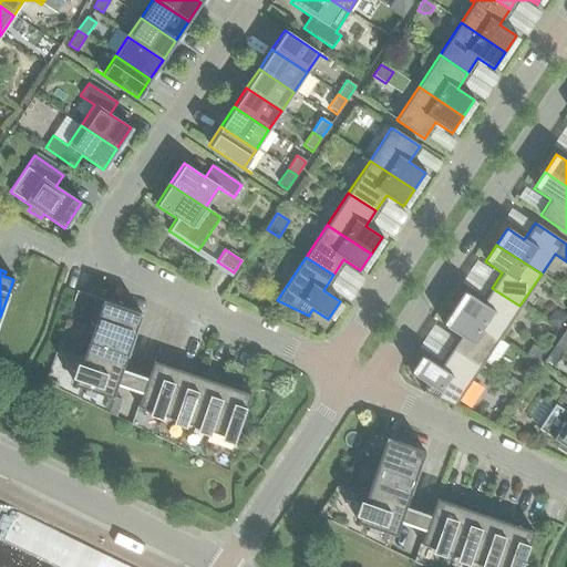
[(498,338),(519,306),(492,288),(482,303),(465,292),(454,309),(498,338)]
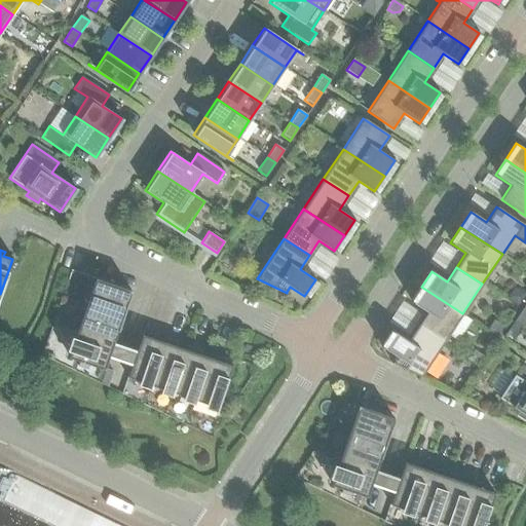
[(125,302),(129,290),(105,280),(104,283),(102,290),(95,288),(89,304),(86,304),(120,316),(121,315),(115,313),(120,300),(125,302)]
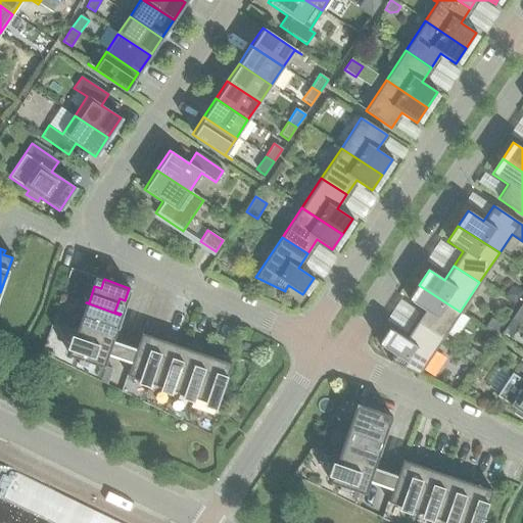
[(424,311),(415,325),(440,341),(460,312),(419,285),(409,300),(424,311)]
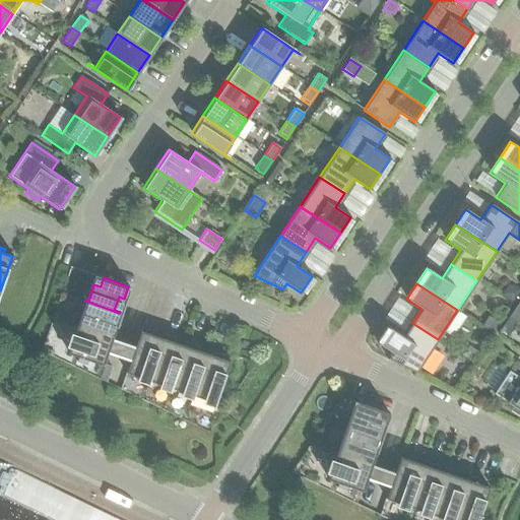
[(500,297),(511,303),(519,289),(507,283),(500,297)]
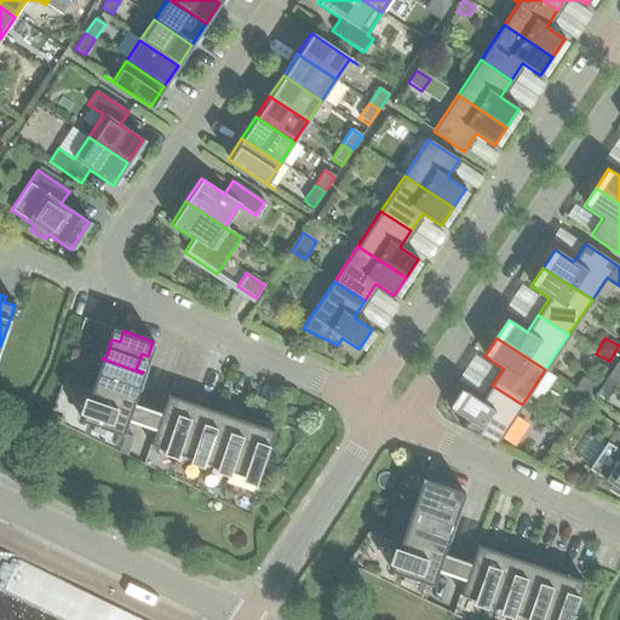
[(136,372),(142,373),(102,359),(102,360),(104,361),(97,380),(105,383),(103,392),(91,389),(132,403),(137,389),(130,388),(136,372)]
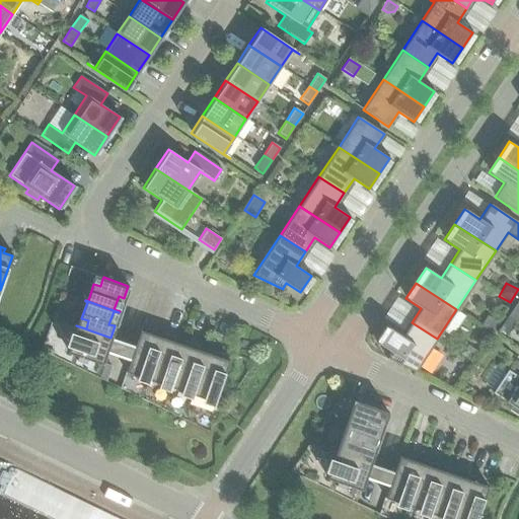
[(516,322),(518,316),(518,305),(516,304),(508,316),(516,322)]
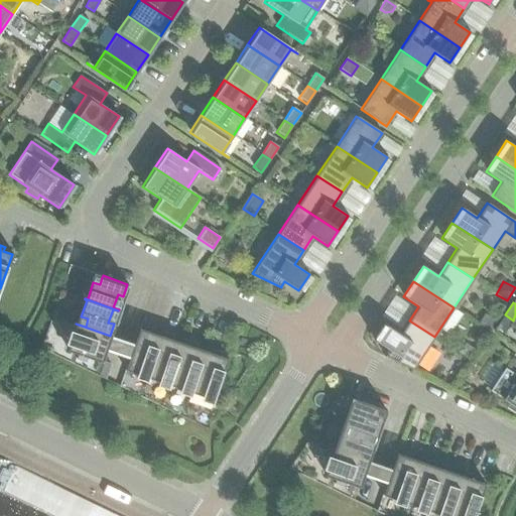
[(484,314),(475,328),(486,335),(495,321),(484,314)]
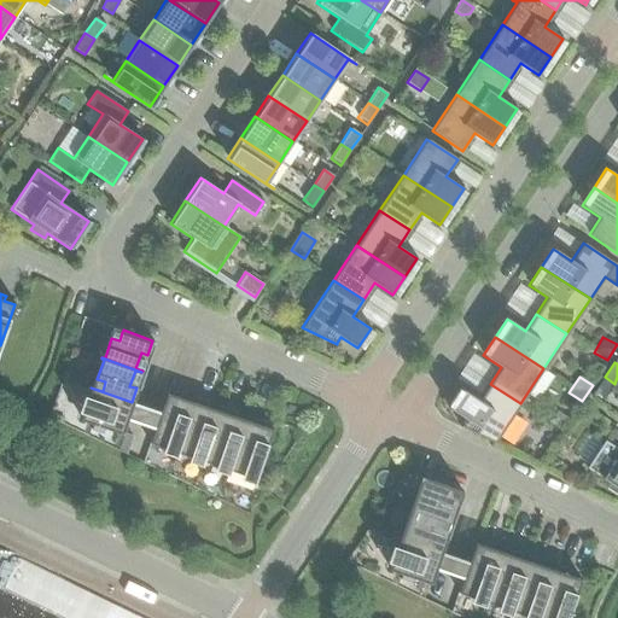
[(605,377),(594,392),(605,398),(614,384),(605,377)]
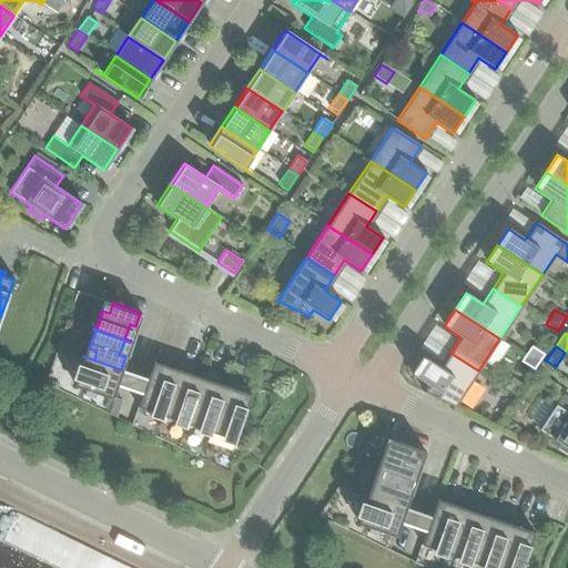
[(454,407),(478,371),(450,353),(439,368),(423,357),(412,375),(427,385),(423,391),(422,392),(454,407)]
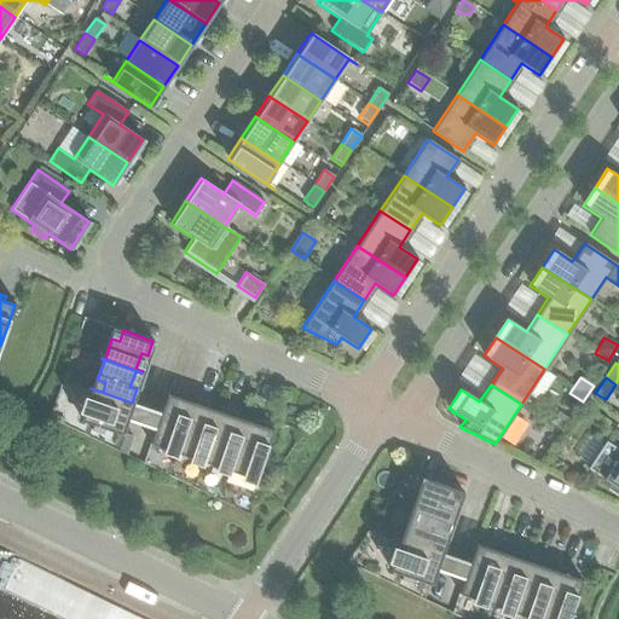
[(132,403),(91,388),(91,389),(93,391),(87,410),(94,412),(91,423),(90,428),(100,433),(103,427),(121,434),(126,420),(154,429),(160,412),(132,403)]
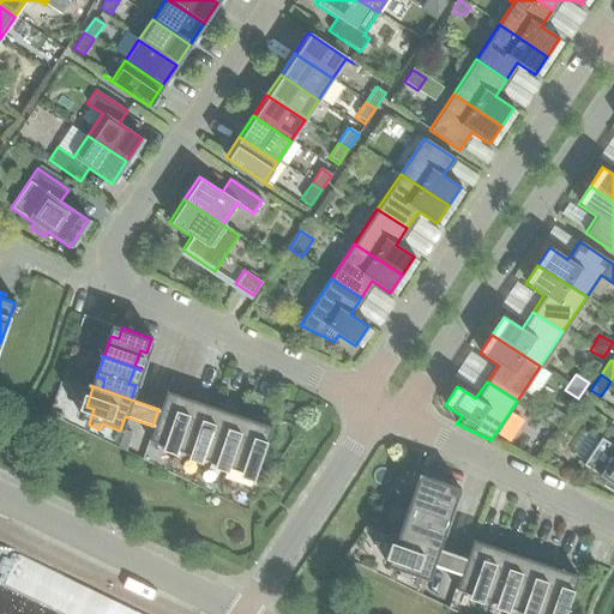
[(166,441),(175,445),(191,399),(182,396),(184,392),(166,386),(158,409),(152,426),(148,439),(164,445),(166,441)]
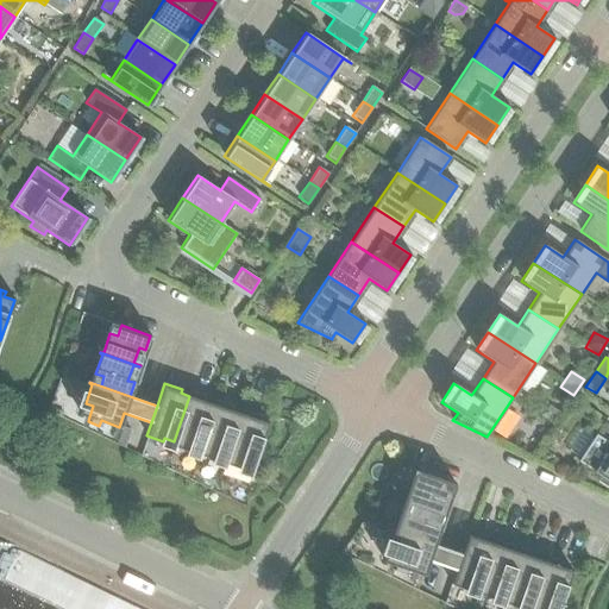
[(190,391),(189,396),(174,441),(173,445),(188,451),(189,447),(199,451),(214,405),(207,402),(208,397),(190,391)]
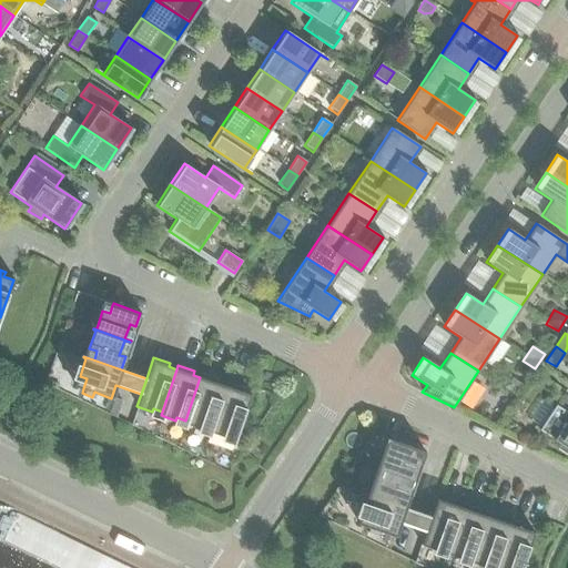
[(200,377),(185,421),(184,423),(200,428),(201,425),(210,428),(224,385),(216,383),(217,379),(202,374),(200,377)]
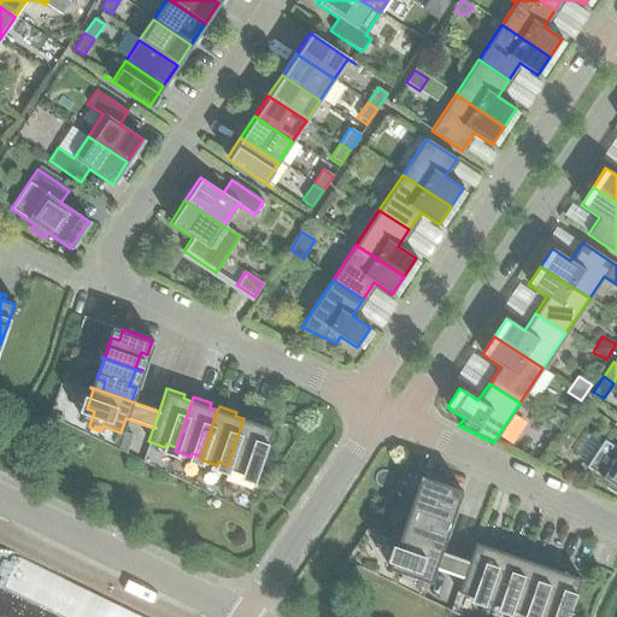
[(556,410),(547,423),(560,430),(569,418),(556,410)]
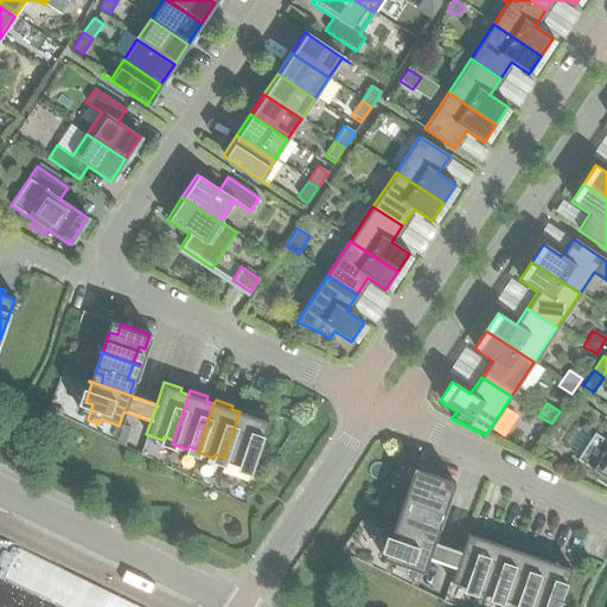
[(241,408),(240,411),(224,458),(223,461),(240,466),(241,464),(249,466),(248,470),(250,471),(267,421),(257,419),(259,414),(241,408)]
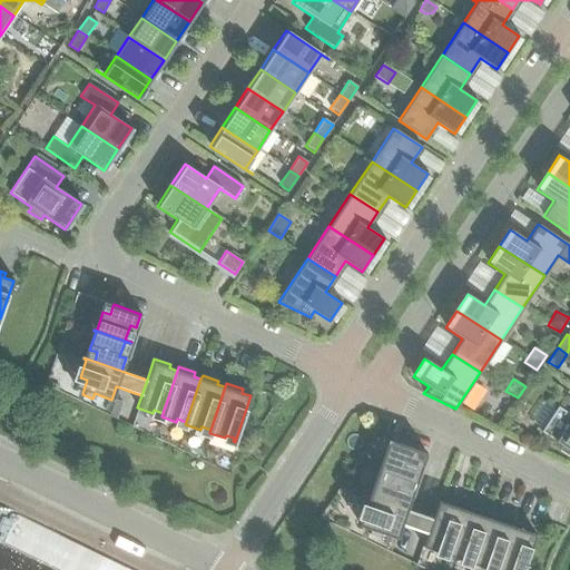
[(569,397),(564,395),(553,412),(540,432),(561,445),(559,450),(569,458),(569,397)]
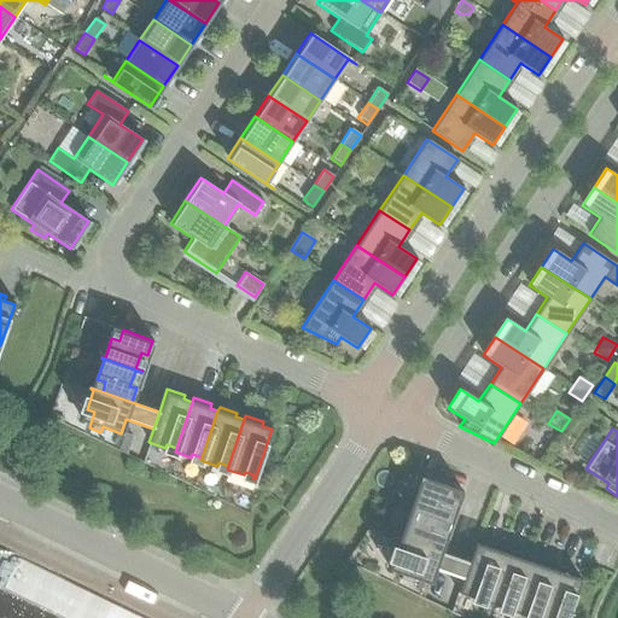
[(127,454),(132,436),(123,433),(118,450),(127,454)]
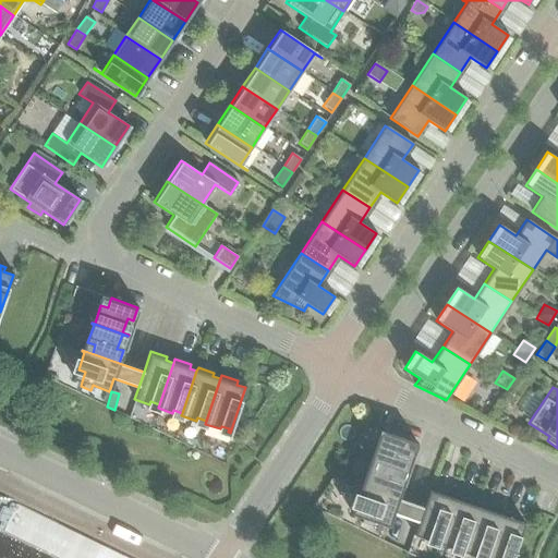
[(412,456),(416,443),(389,433),(388,435),(389,435),(386,443),(379,440),(373,458),(371,458),(370,458),(407,471),(407,470),(401,468),(405,453),(412,456)]
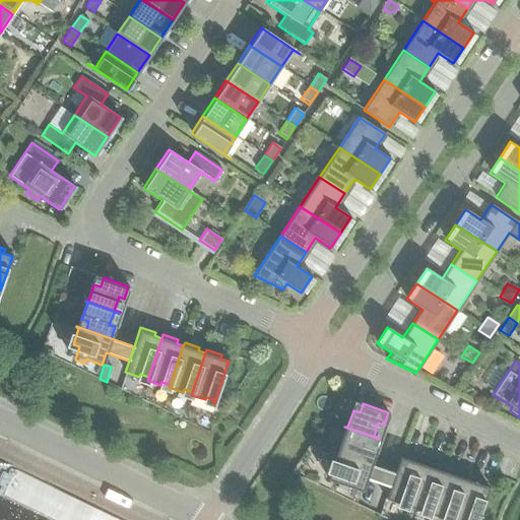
[(373,438),(379,440),(379,439),(344,427),(344,428),(347,429),(341,445),(348,447),(345,455),(336,452),(370,464),(374,452),(369,451),(373,438)]
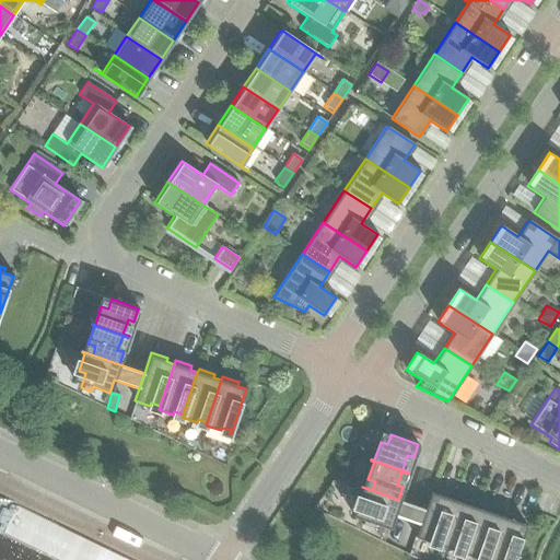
[(422,514),(423,509),(398,500),(362,487),(361,488),(364,489),(358,506),(365,509),(362,518),(360,523),(371,527),(372,522),(388,528),(393,515),(419,524),(422,514)]
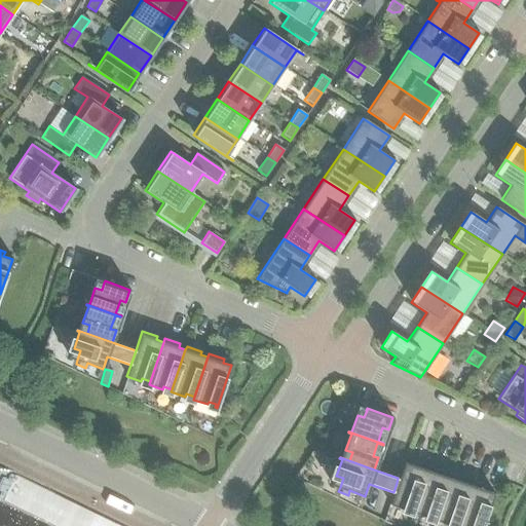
[(397,483),(393,492),(389,504),(403,509),(404,505),(412,509),(425,470),(419,466),(420,463),(405,458),(398,478),(397,483)]
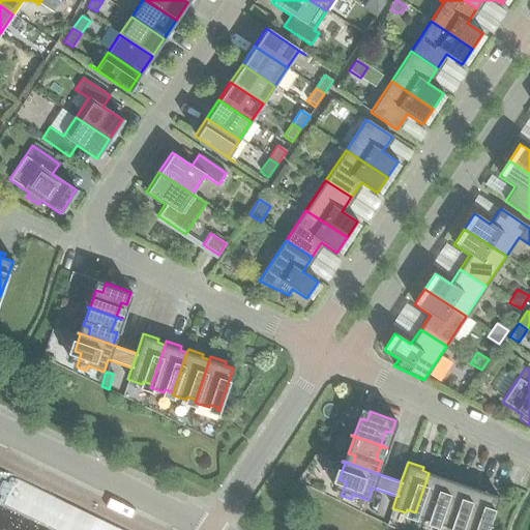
[(429,473),(415,512),(414,516),(429,521),(430,518),(438,520),(451,480),(444,478),(445,474),(431,469),(429,473)]
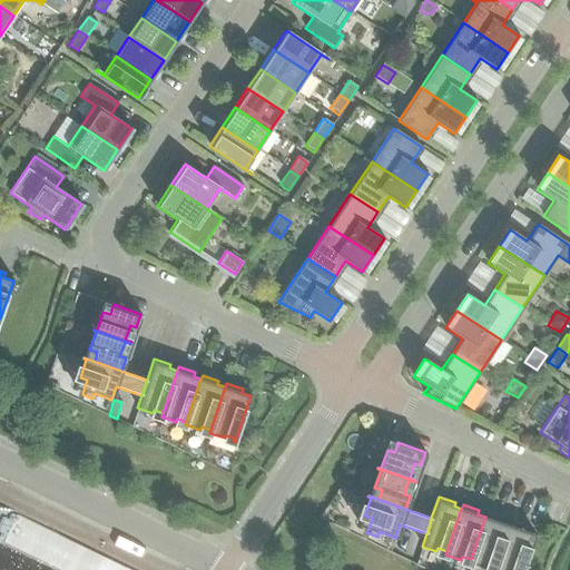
[(487,513),(485,517),(471,559),(470,562),(484,568),(485,564),(494,568),(510,526),(502,522),(503,519),(487,513)]
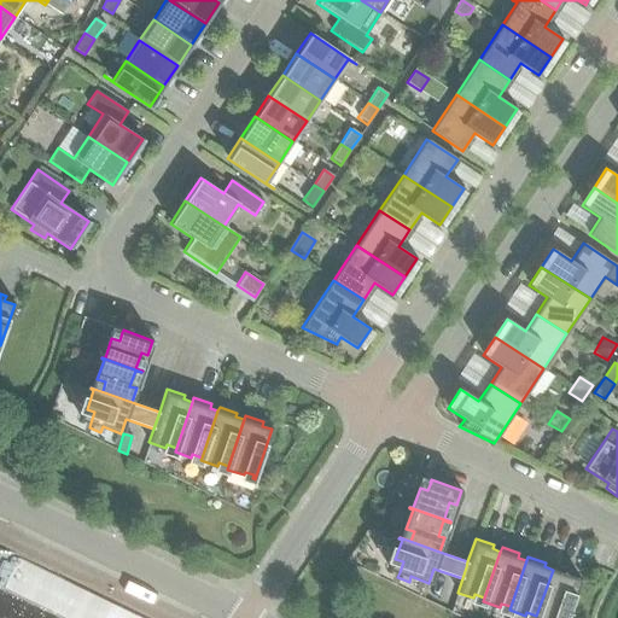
[(553,570),(536,616),(535,617),(566,617),(581,578),(570,576),(571,571),(554,565),(553,570)]
